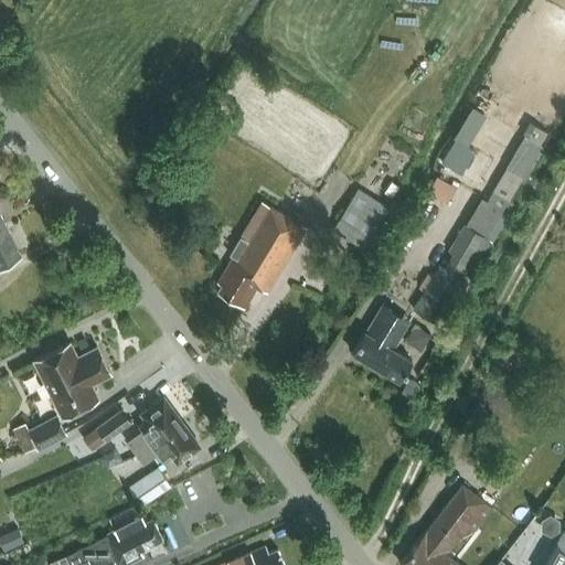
[(534,124),(526,136),(541,144),(547,131),(534,124)]
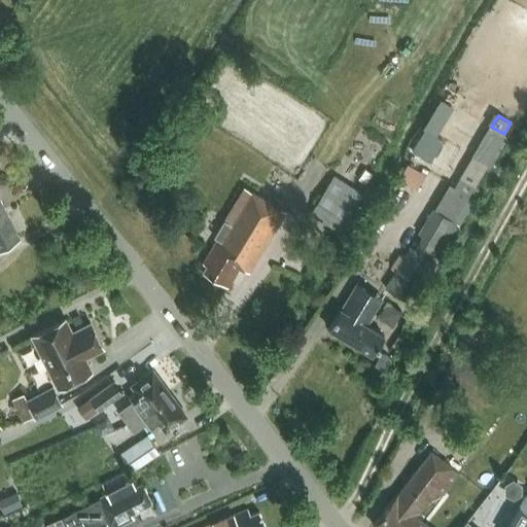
[(428,119),(423,129),(425,130),(431,134),(436,136),(442,128),(428,119)]
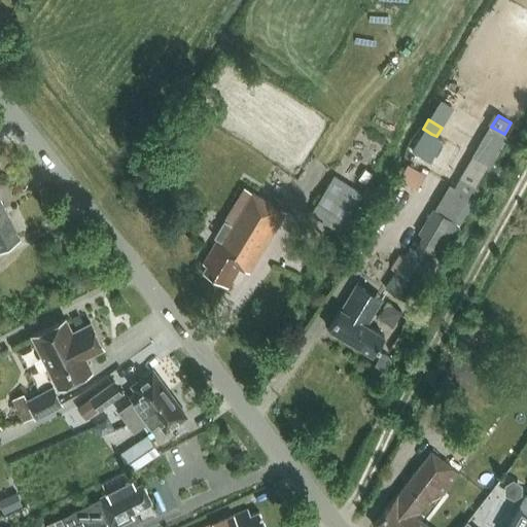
[(443,140),(436,136),(431,134),(425,130),(412,151),(429,163),(443,140)]
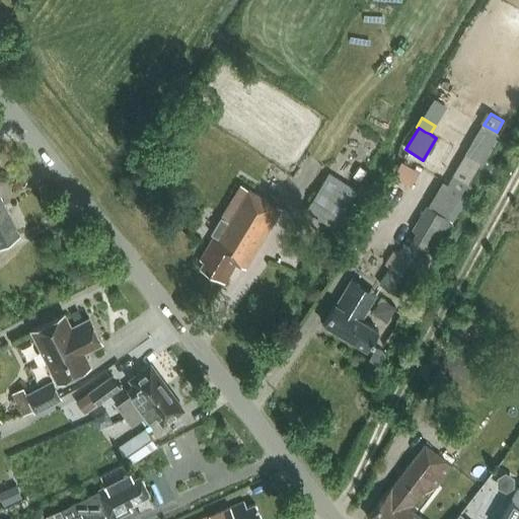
[(480,161),(465,153),(453,174),(448,182),(447,182),(432,208),(428,205),(414,229),(418,231),(411,244),(405,241),(381,282),(412,300),(436,261),(429,256),(451,219),(448,217),(463,192),(468,183),(480,161)]
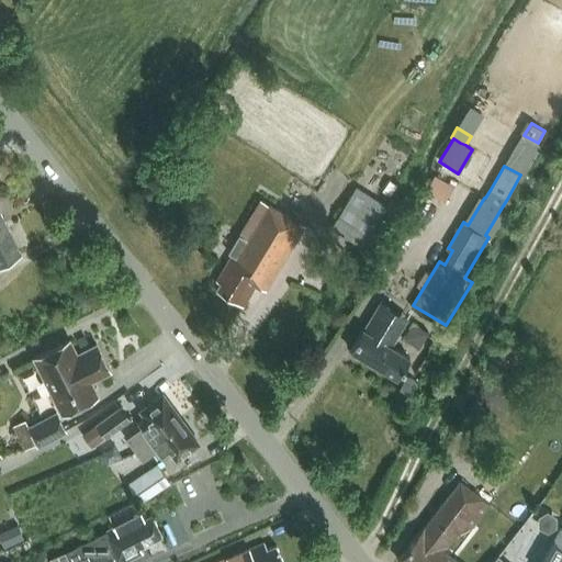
[(435,175),(425,190),(444,202),(453,187),(435,175)]
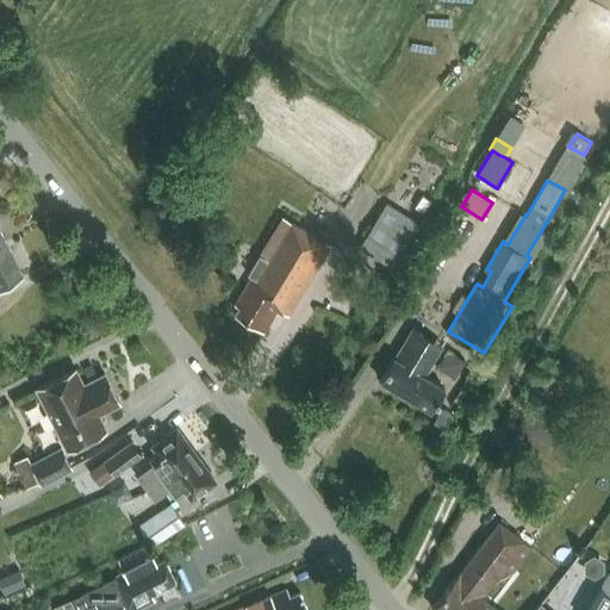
[(390,206),(372,235),(403,254),(419,225),(390,206)]
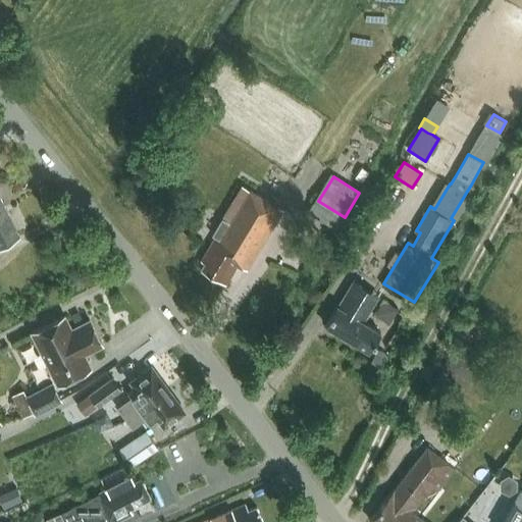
[(283,210),(242,185),(212,235),(215,236),(201,262),(204,263),(201,269),(225,284),(237,264),(247,270),(283,210)]
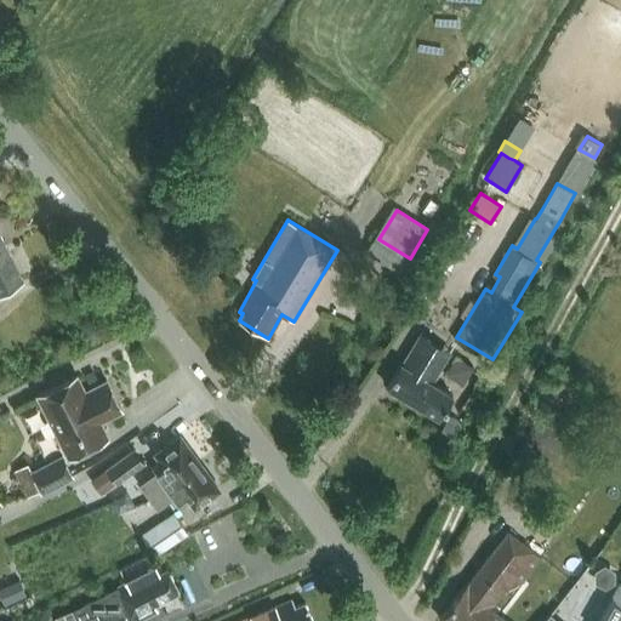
[(0,290),(22,279),(9,252),(0,257),(0,290)]
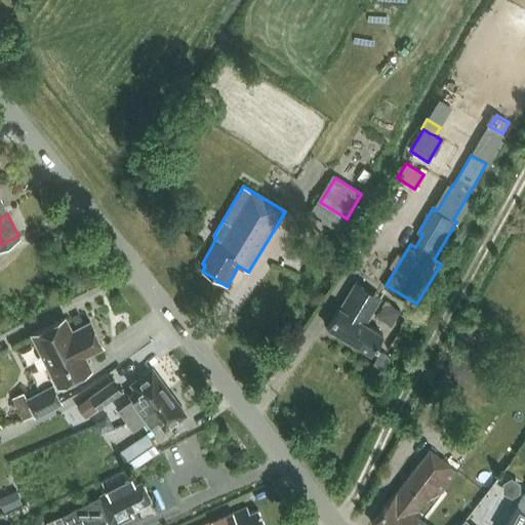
[(365,323),(377,303),(382,294),(357,279),(339,308),(338,307),(327,326),(372,354),(384,334),(365,323)]
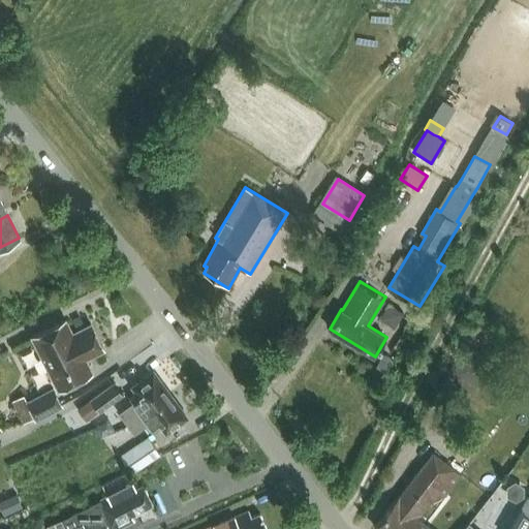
[(103,349),(91,323),(72,333),(65,319),(31,337),(58,390),(92,372),(85,359),(103,349)]
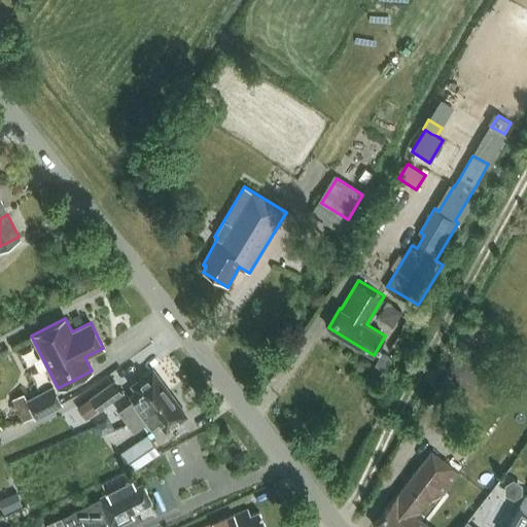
[(118,411),(128,423),(169,392),(152,370),(132,385),(137,391),(130,396),(132,400),(118,411)]
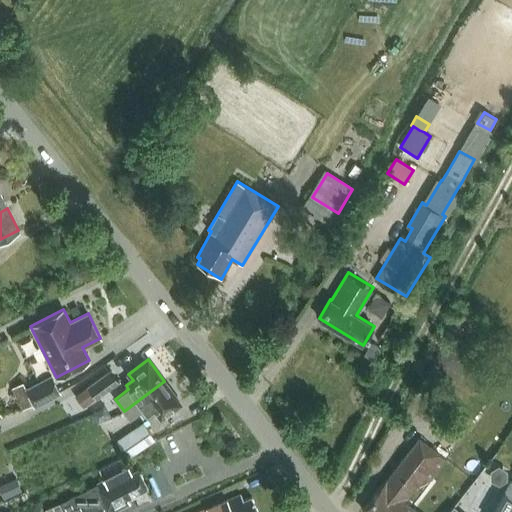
[(118,382),(110,371),(87,387),(95,398),(118,382)]
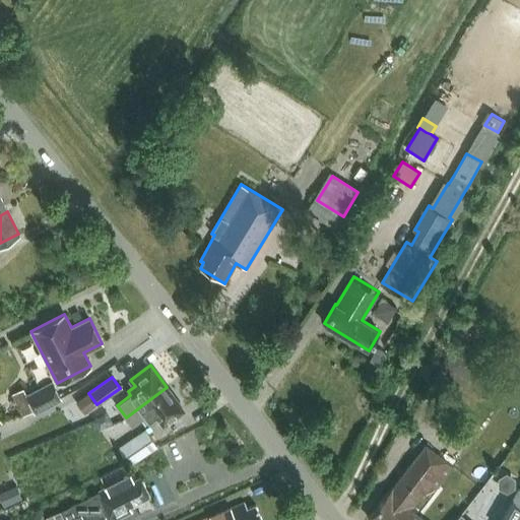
[(52,382),(26,395),(23,388),(11,394),(22,415),(35,409),(35,411),(60,398),(52,382)]
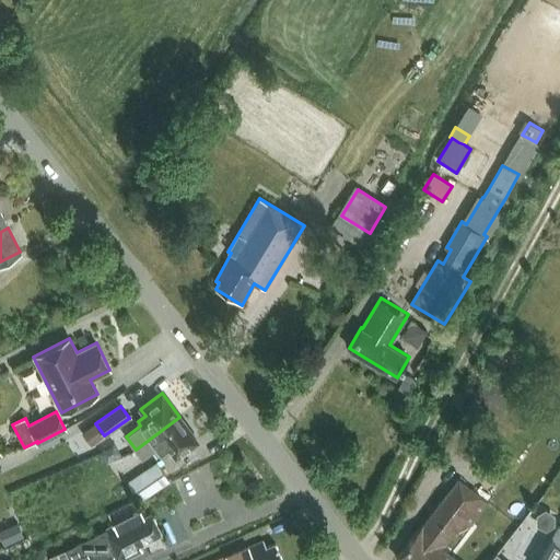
[(179,417),(136,450),(142,458),(156,447),(163,456),(171,451),(175,457),(197,441),(179,417)]
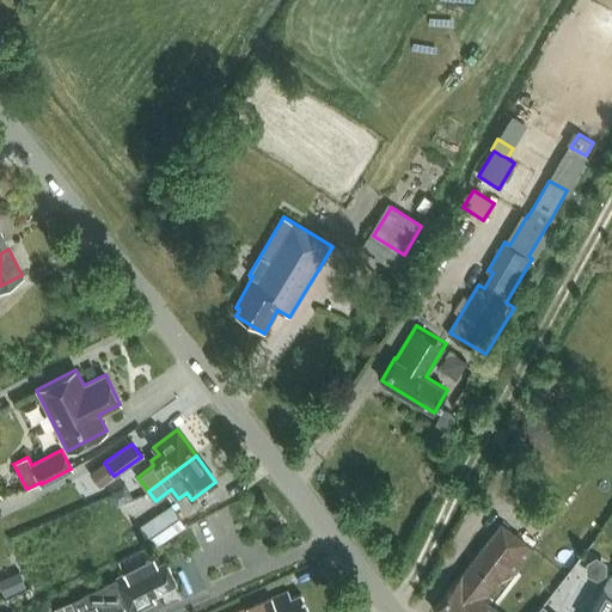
[(114,476),(104,463),(91,473),(101,487),(114,476)]
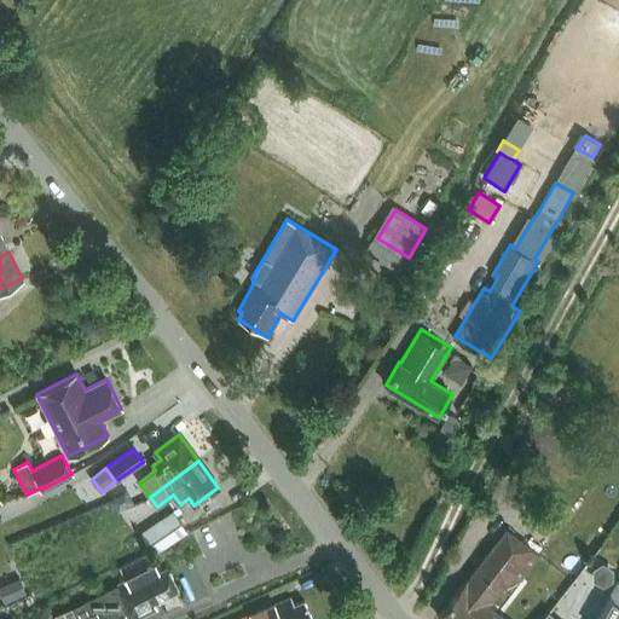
[(156,554),(187,532),(173,510),(142,532),(156,554)]
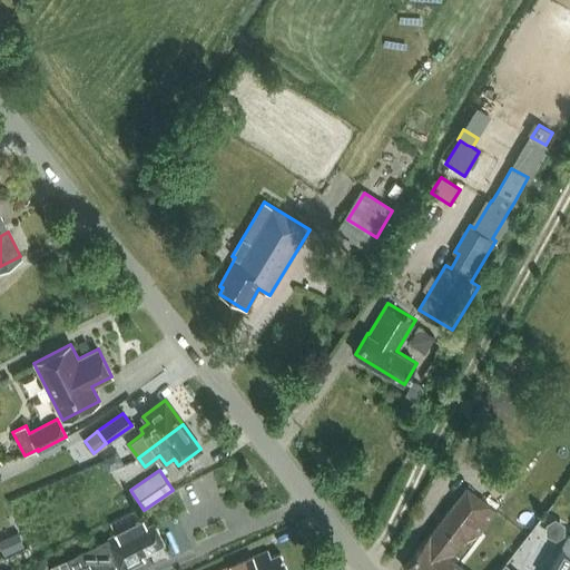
[(446,557),(461,539),(464,541),(473,530),(479,534),(497,511),(465,488),(426,539),(426,538),(403,568),(405,569),(459,569),(462,567),(460,564),(459,567),(446,557)]
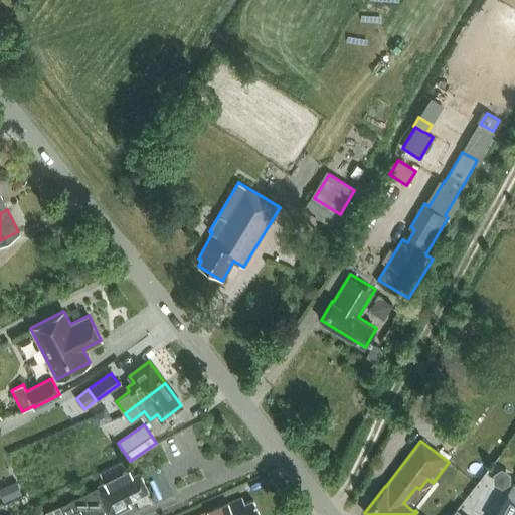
[(128,501),(149,491),(139,472),(132,475),(129,471),(106,483),(60,505),(65,514),(114,514),(131,507),(128,501)]
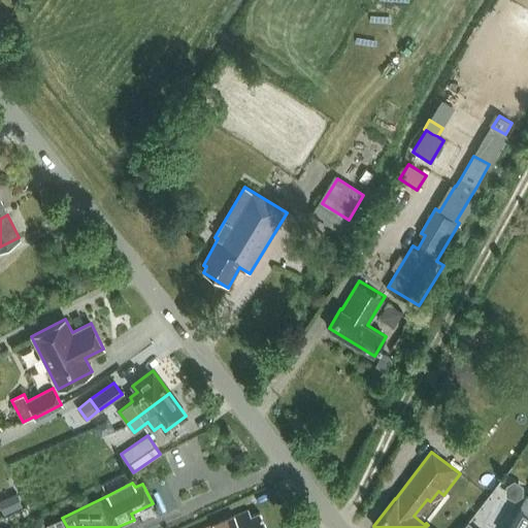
[(527,527),(527,496),(509,527),(477,527),(469,520),(462,527),(527,527)]
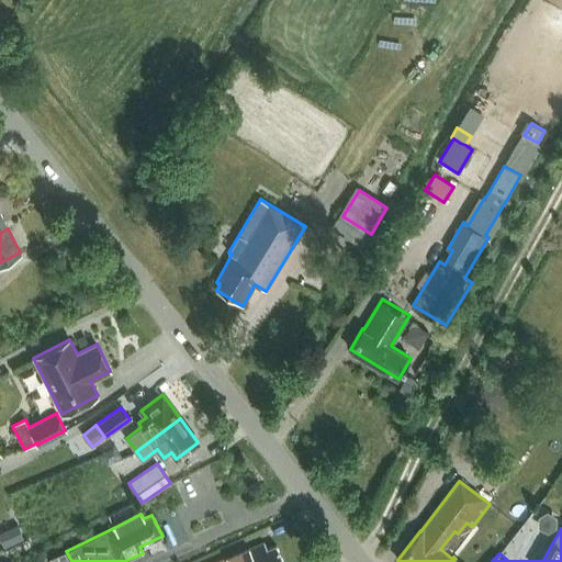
[(281,561),(276,547),(267,550),(263,543),(218,561),(281,561)]
